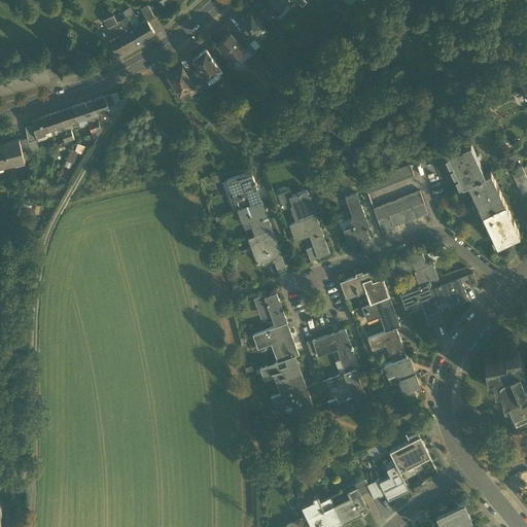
[(262,0),(267,4),(275,12),(287,0),(286,0),(262,0)]
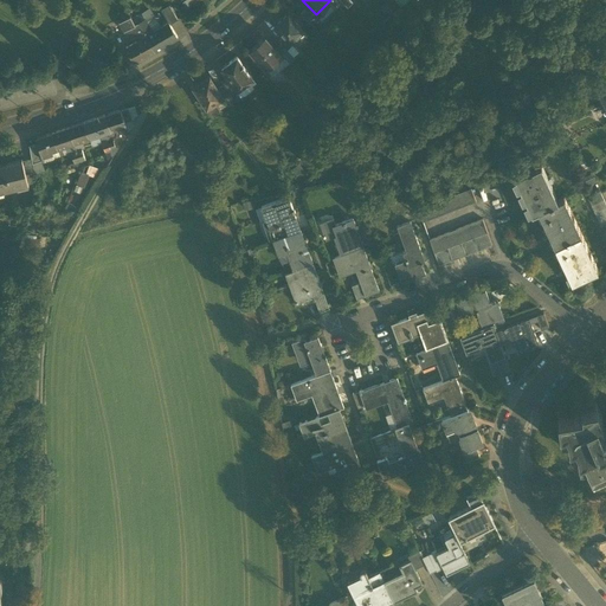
[(300,13),(309,23),(316,14),(307,5),(300,13)]
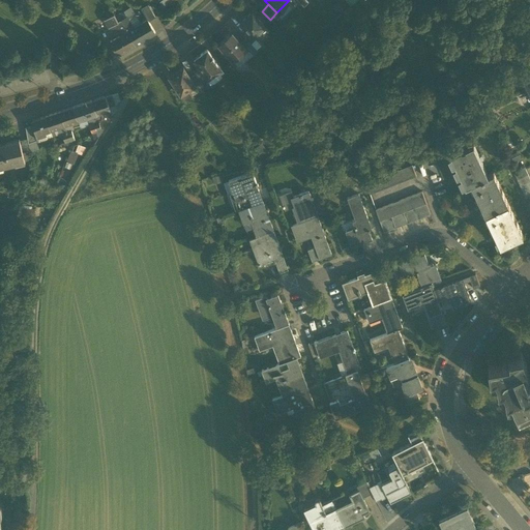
[(147,19),(148,21),(155,17),(148,5),(142,9),(147,19)]
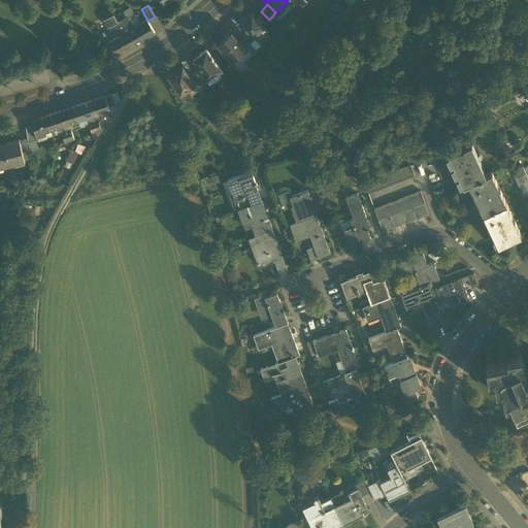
[(128,19),(135,14),(130,6),(123,10),(126,17),(128,19)]
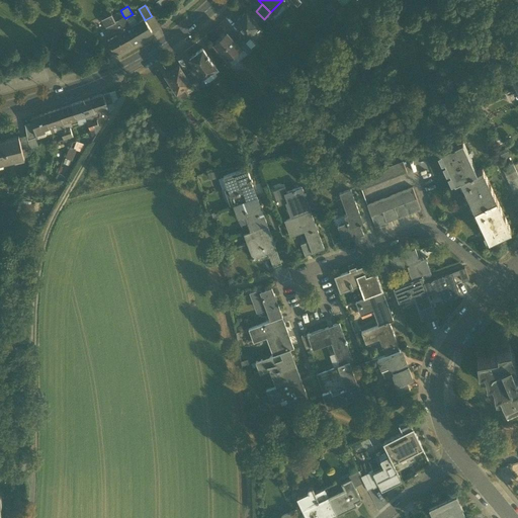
[(242,30),(247,36),(248,35),(253,31),(254,32),(260,26),(257,23),(257,22),(251,16),(247,12),(235,22),(242,30)]
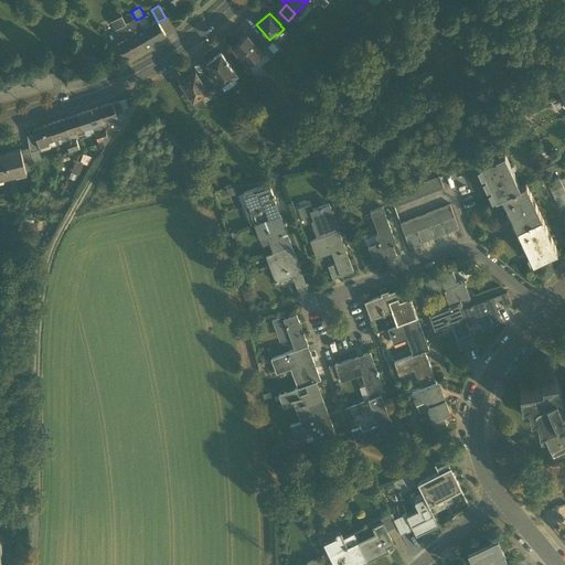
[(129,36),(136,33),(128,21),(126,22),(121,14),(112,20),(116,29),(118,28),(123,35),(127,33),(129,36)]
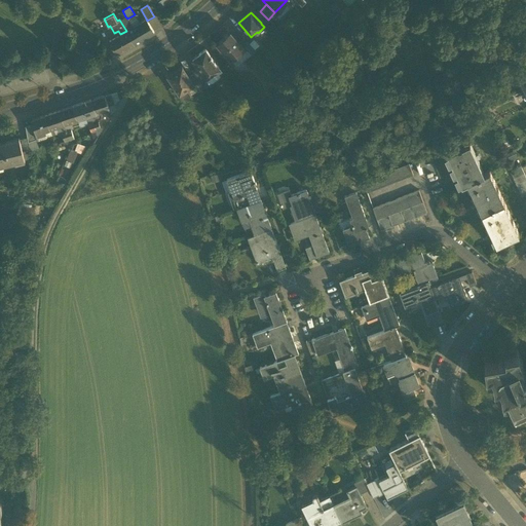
[(117,15),(119,20),(126,31),(132,27),(127,19),(125,16),(122,17),(120,13),(117,15)]
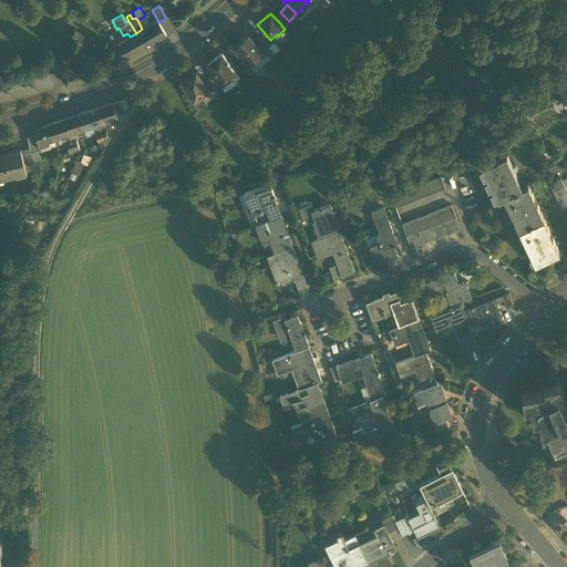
[(145,16),(137,20),(142,29),(151,24),(145,16)]
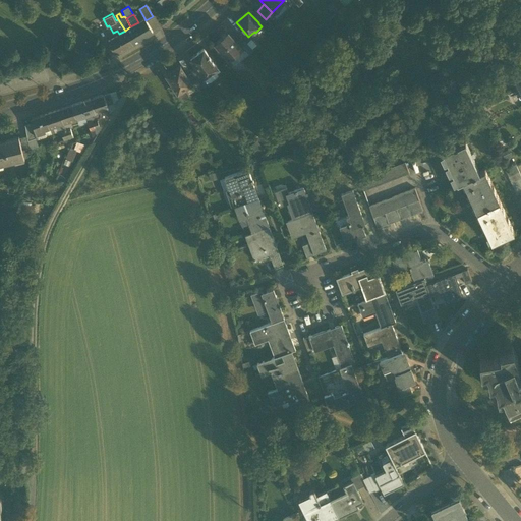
[(130,26),(125,31),(133,44),(153,32),(146,20),(145,18),(138,22),(130,26)]
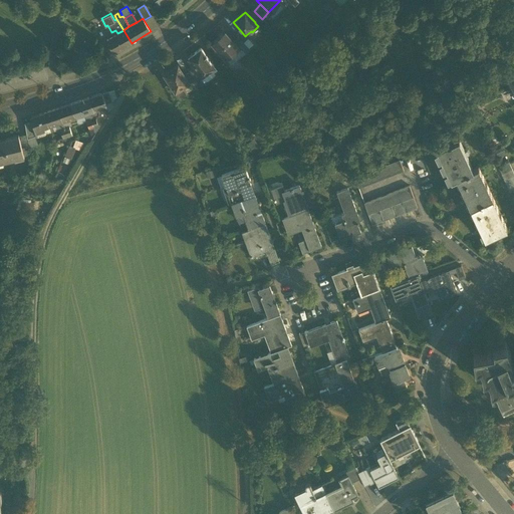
[(114,53),(132,43),(123,30),(117,33),(106,40),(114,53)]
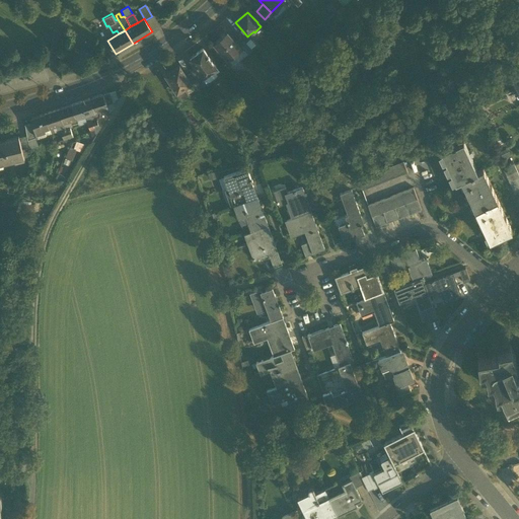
[(238,33),(240,36),(246,43),(250,39),(250,38),(248,35),(247,36),(242,30),(238,33)]
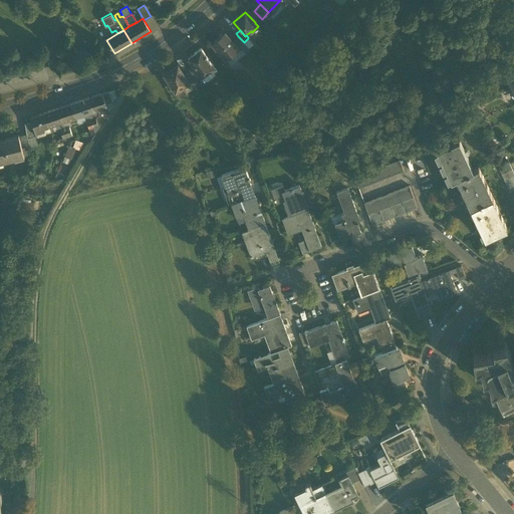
[(213,43),(226,59),(232,53),(234,55),(241,50),(240,49),(234,42),(232,40),(226,32),(213,43)]
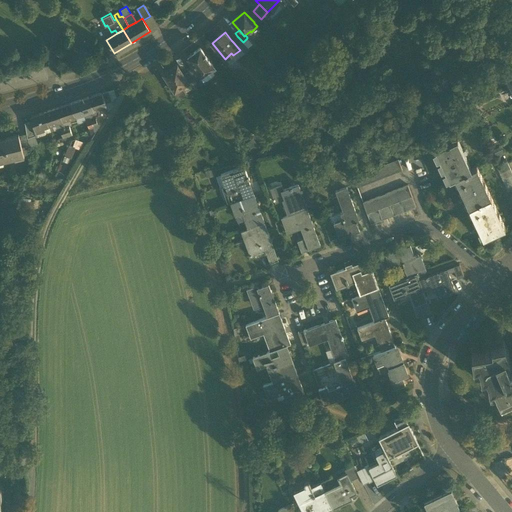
[(233,42),(239,49),(240,48),(244,53),(249,49),(248,47),(243,42),(237,36),(231,40),(233,42)]
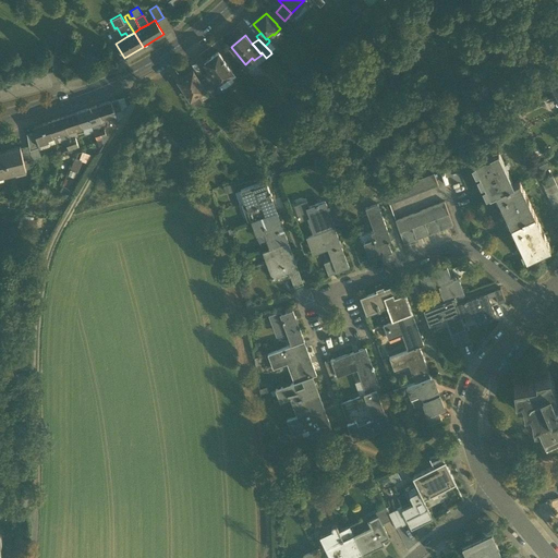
[(275,47),(269,41),(265,46),(270,51),(275,47)]
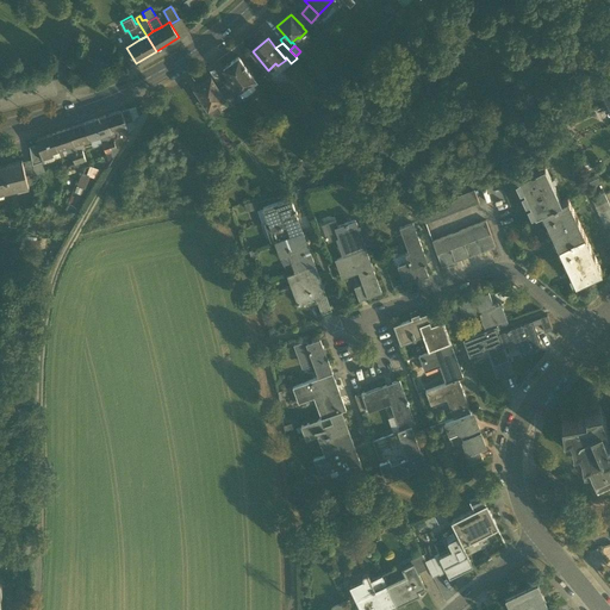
[(274,78),(291,63),(286,57),(285,58),(286,60),(278,66),(275,63),(268,70),(274,78)]
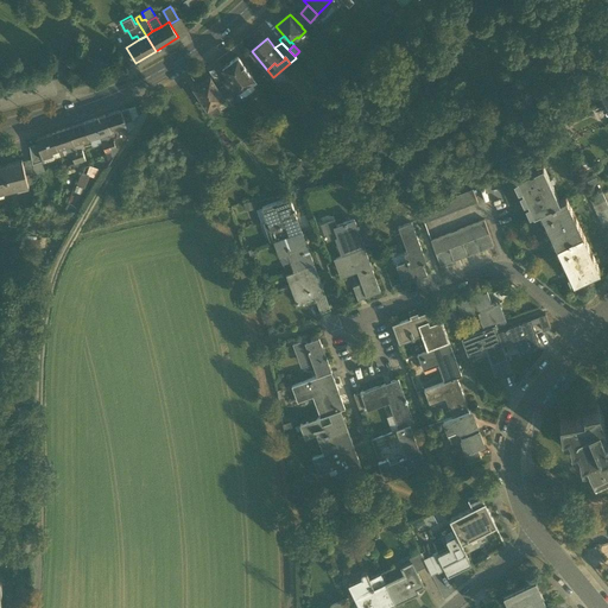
[(239,90),(239,92),(254,80),(249,74),(251,74),(245,65),(244,65),(239,58),(230,64),(230,63),(222,69),(226,74),(227,74),(232,81),(239,90)]
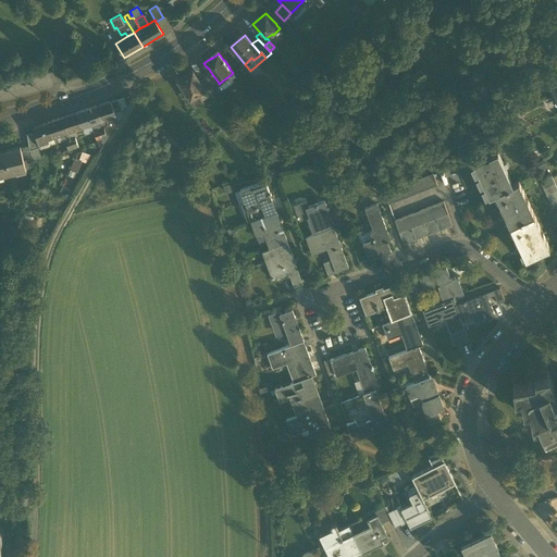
[(178,81),(192,99),(199,95),(197,91),(203,87),(201,84),(194,71),(178,81)]
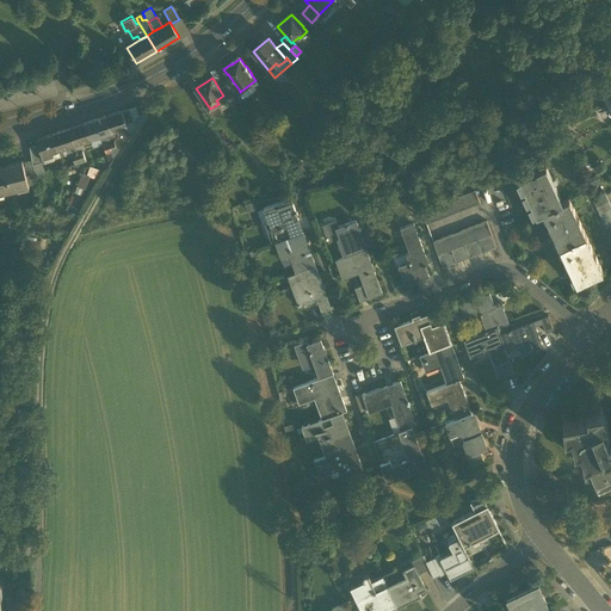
[(258,84),(255,80),(240,92),(240,91),(238,92),(242,98),(245,97),(247,97),(254,91),(255,88),(254,86),(258,84)]
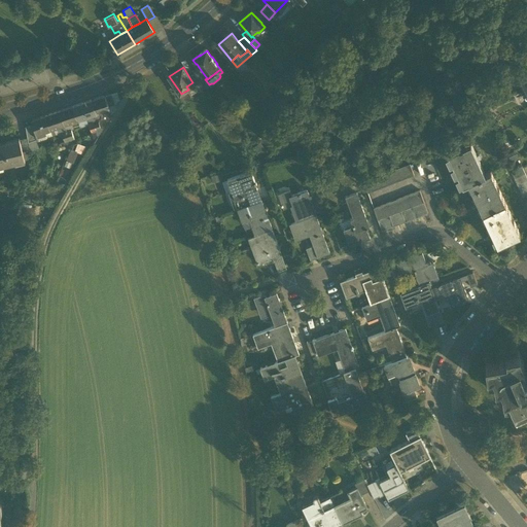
[(196,74),(197,76),(190,79),(192,82),(195,85),(201,82),(205,79),(207,78),(201,70),(196,74)]
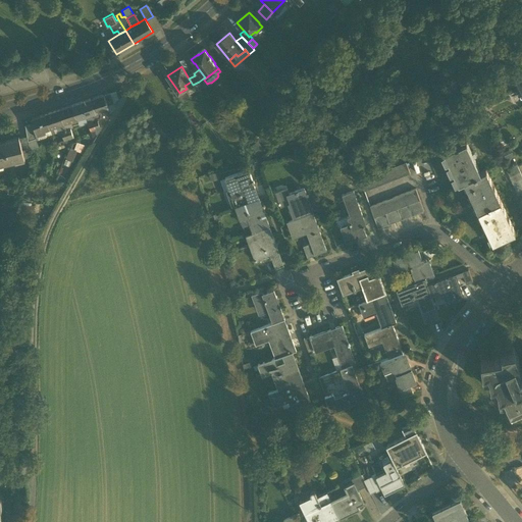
[(196,90),(193,85),(187,89),(190,94),(196,90)]
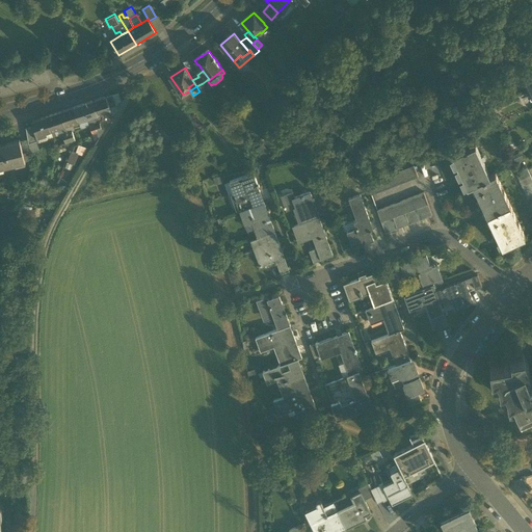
[(190,90),(183,95),(187,102),(194,97),(193,96),(190,90)]
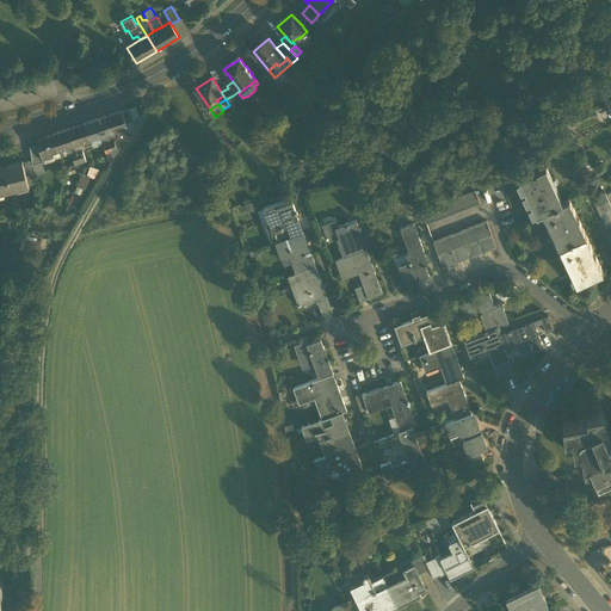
[(136,106),(129,110),(133,122),(136,121),(139,115),(136,106)]
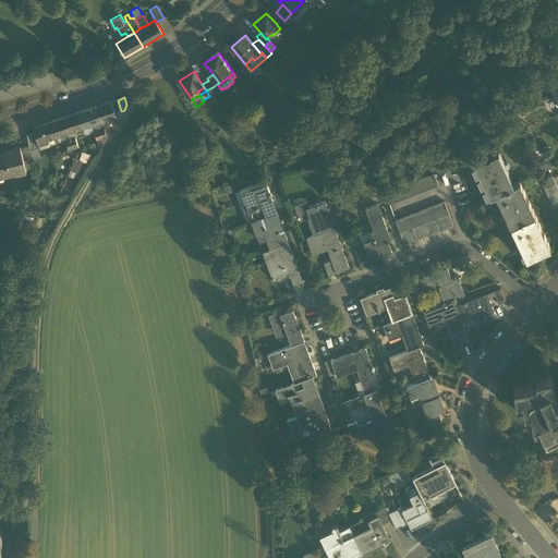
[(111,102),(114,113),(121,111),(118,100),(111,102)]
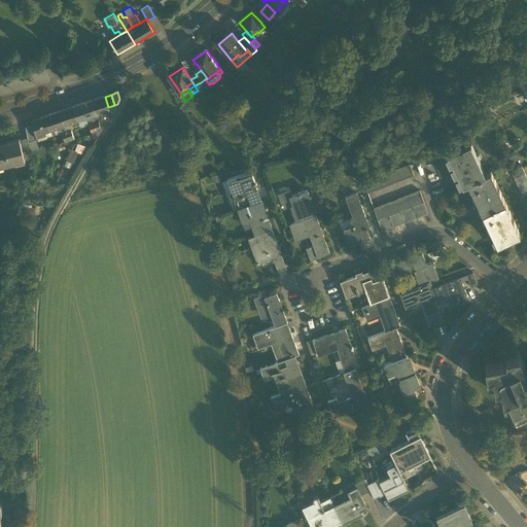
[(105,96),(92,101),(97,115),(102,113),(110,110),(108,107),(105,97),(105,96)]
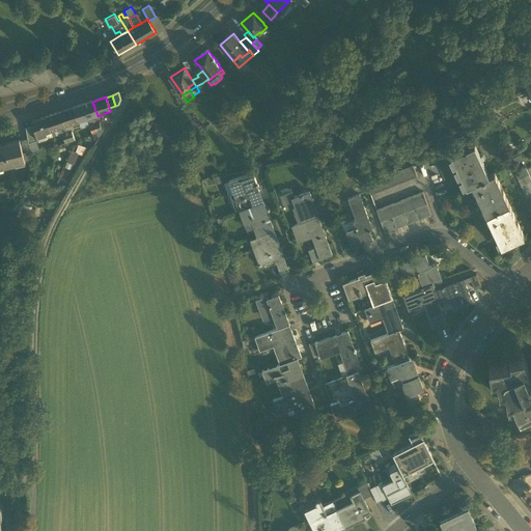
[(92,102),(74,108),(79,122),(87,119),(98,116),(92,102)]
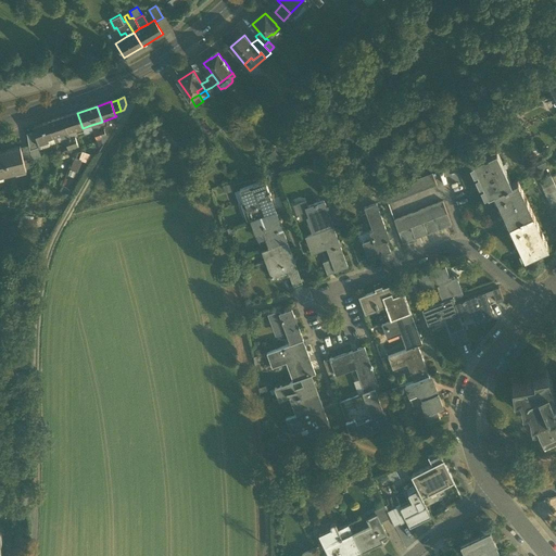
[(298,124),(292,108),(281,111),(286,127),(298,124)]
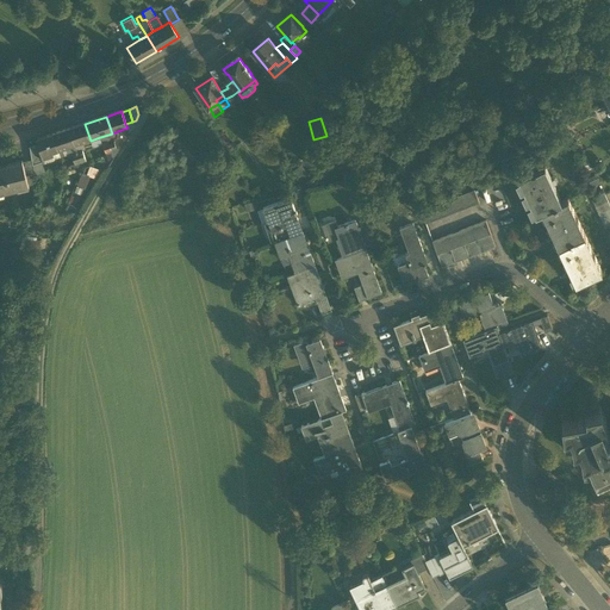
[(85,124),(69,129),(74,145),(91,141),(85,124)]
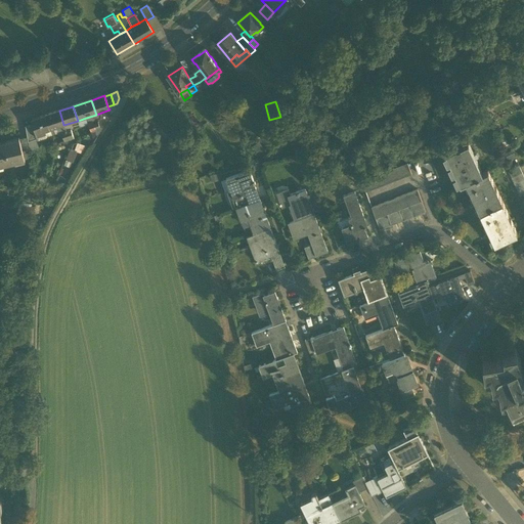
[(102,119),(107,119),(111,114),(110,110),(101,113),(102,119)]
